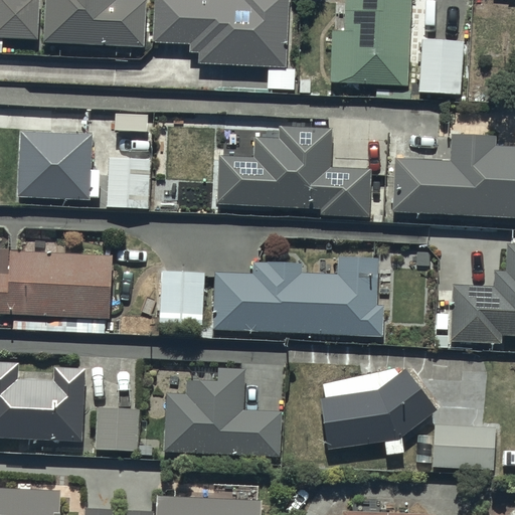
[(42,0),(0,0),(0,35),(41,37),(42,0)]
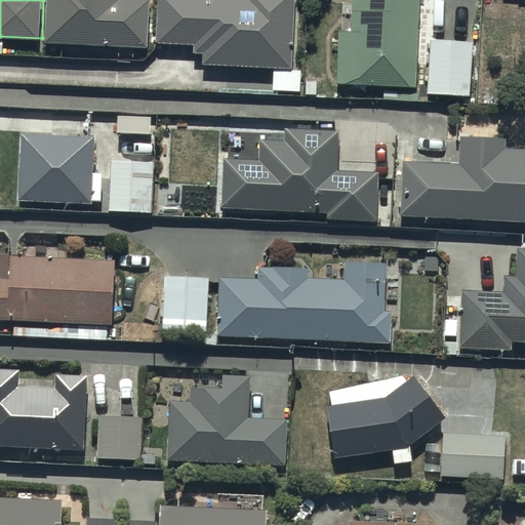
[(49,0),(48,41),(149,44),(149,0),(49,0)]
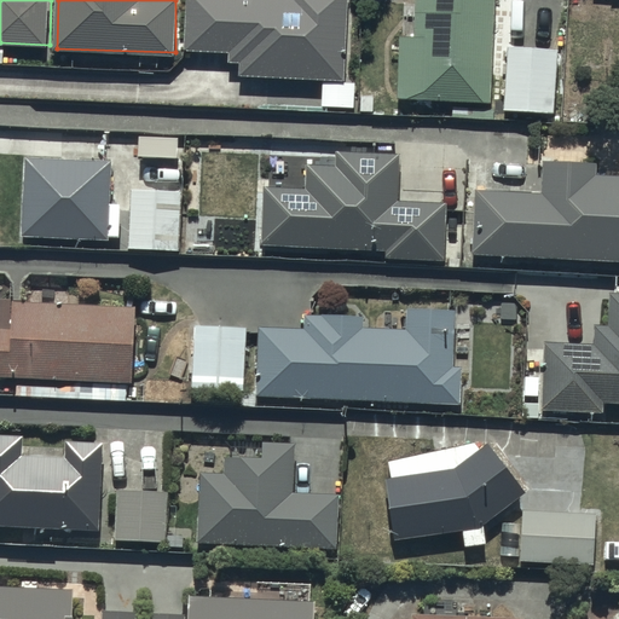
[(189,0),(186,50),(230,52),(230,59),(243,59),(243,74),(347,77),(350,0),(189,0)]
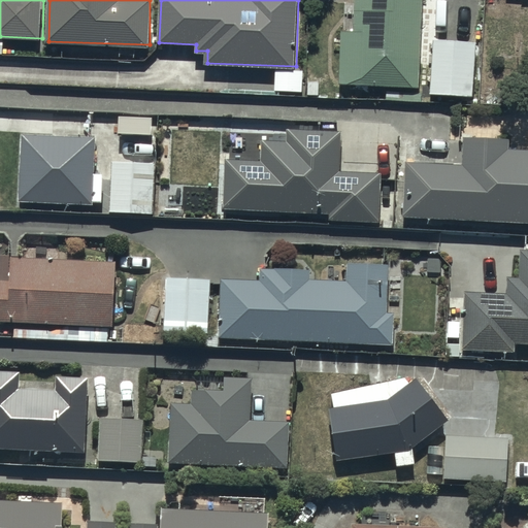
[(422,0),(356,0),(356,28),(342,28),(341,83),(421,84),(422,0)]
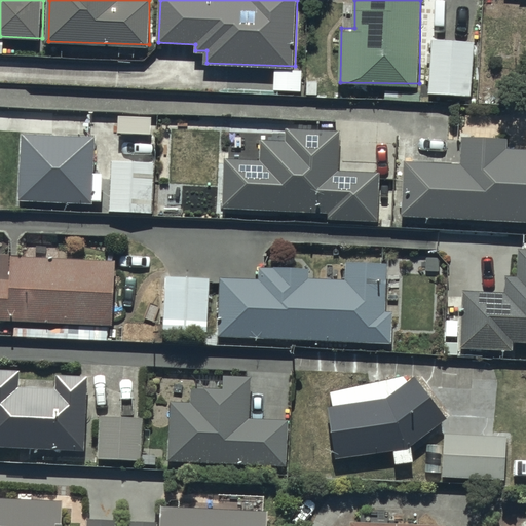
[(473,39),(433,37),(429,92),(471,95),(473,39)]
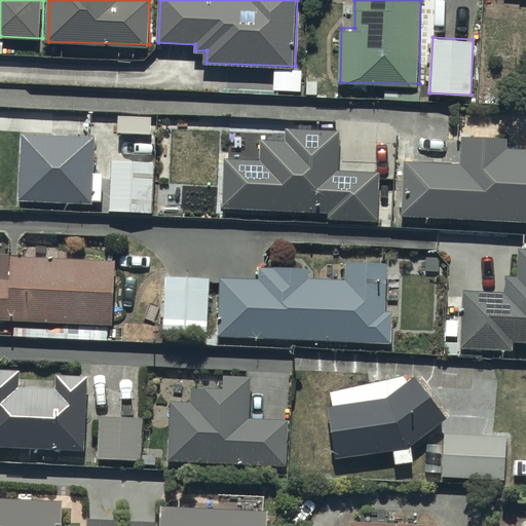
[(301,68),(275,68),(275,90),(302,89),(301,68)]
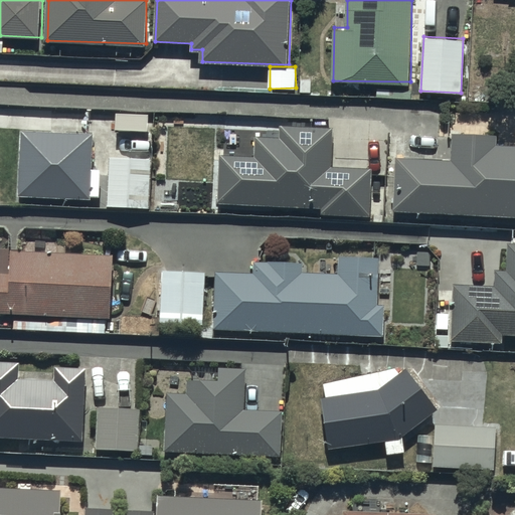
[(254,157),(221,155),(219,202),(321,207),(321,212),(369,214),(372,168),(333,166),(335,128),(282,125),(281,137),(256,135),(254,157)]
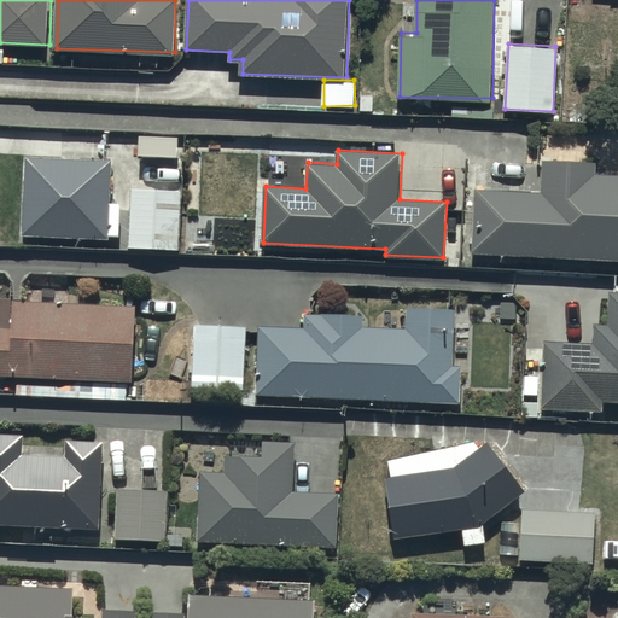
[(112,157),(25,155),(23,234),(122,237),(122,200),(111,200),(112,157)]
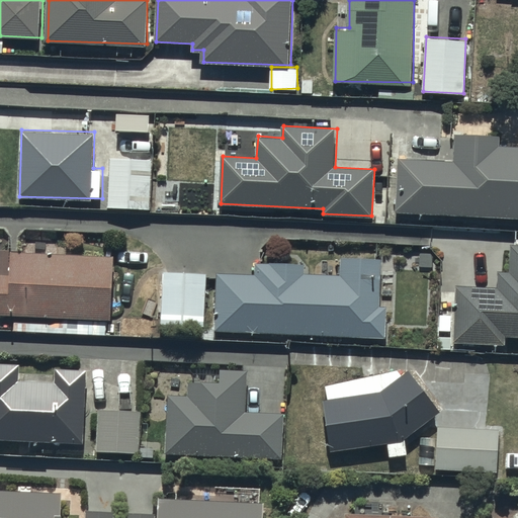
[(454,160),(399,158),(397,211),(517,216),(517,145),(499,145),(499,135),(455,133),(454,160)]
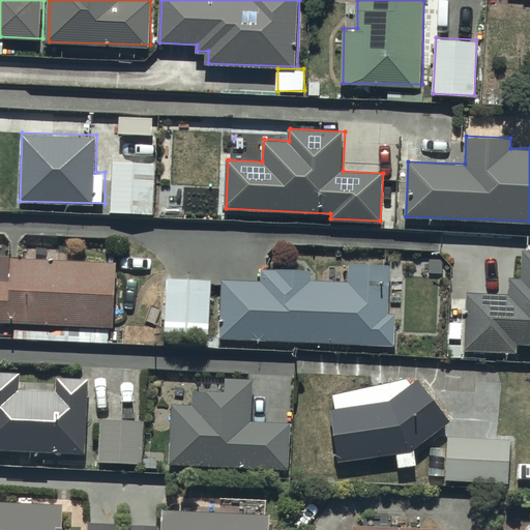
[(158,162),(115,160),(113,212),(156,213),(158,162)]
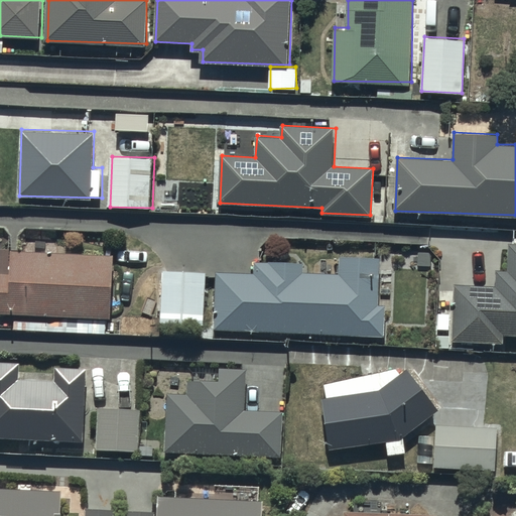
[(515,241),(507,241),(505,271),(496,270),(495,287),(454,285),(450,340),(501,342),(501,334),(515,334),(515,241)]
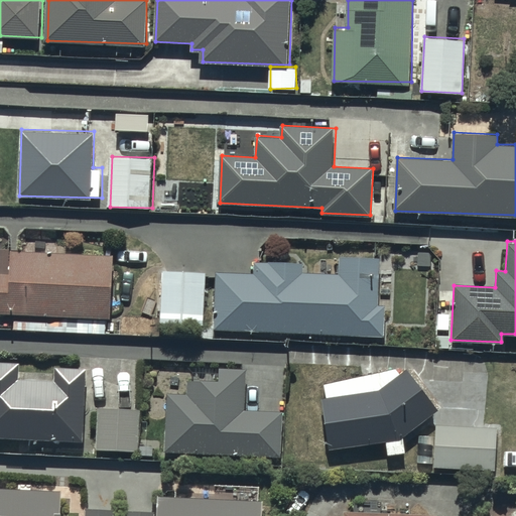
[(114,254),(0,251),(0,313),(113,316),(114,254)]
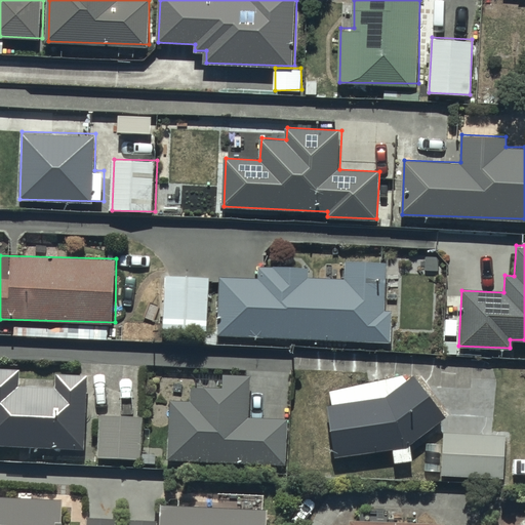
[(260,279),(221,277),(219,335),(391,342),(393,311),(387,311),(389,260),(346,259),(345,279),(309,277),(310,268),(261,266),(260,279)]
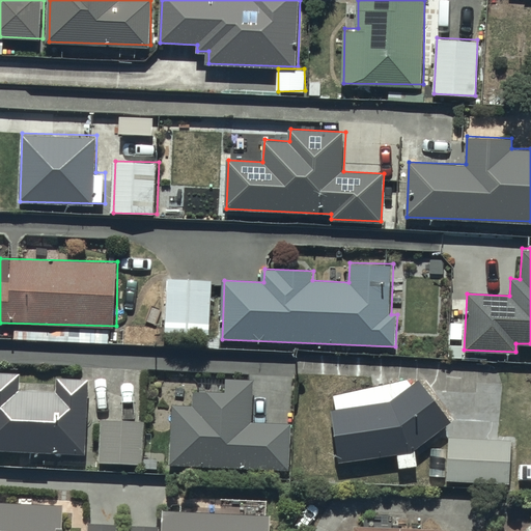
[(213,278),(170,277),(168,333),(211,334),(213,278)]
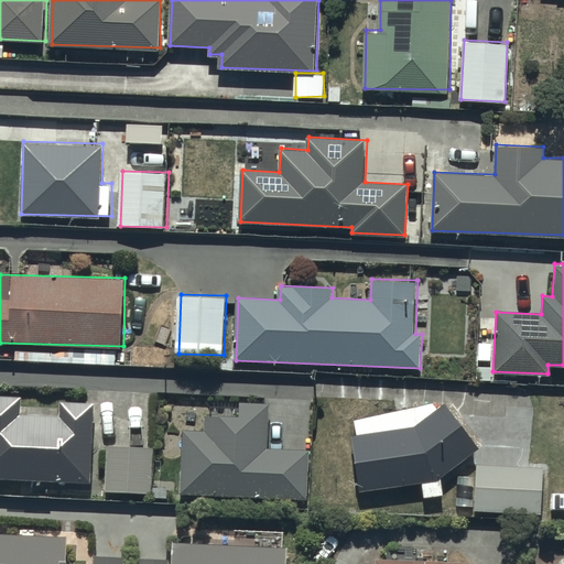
[(23,394),(0,393),(0,478),(94,481),(97,403),(62,402),(62,416),(22,415),(23,394)]
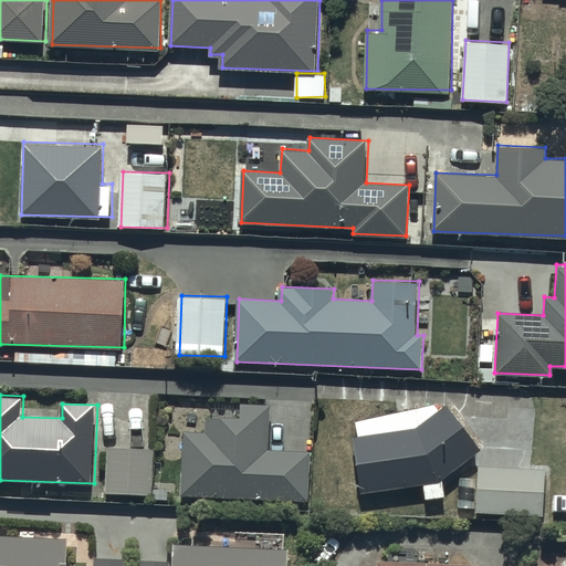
[(360,436),(354,436),(363,494),(425,485),(427,500),(448,496),(446,479),(483,450),(450,405),(441,408),(436,402),(356,421),(360,436)]
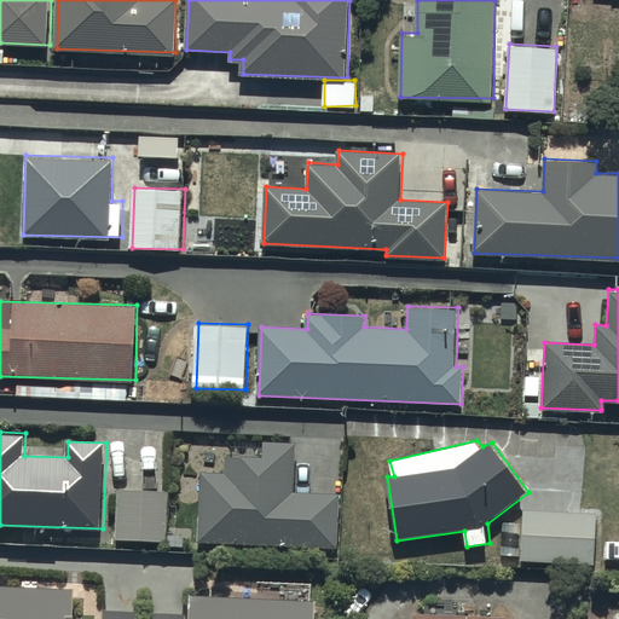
[(227,472),(203,470),(200,541),(341,548),(345,493),(294,491),(298,444),(265,443),(264,456),(229,455),(227,472)]
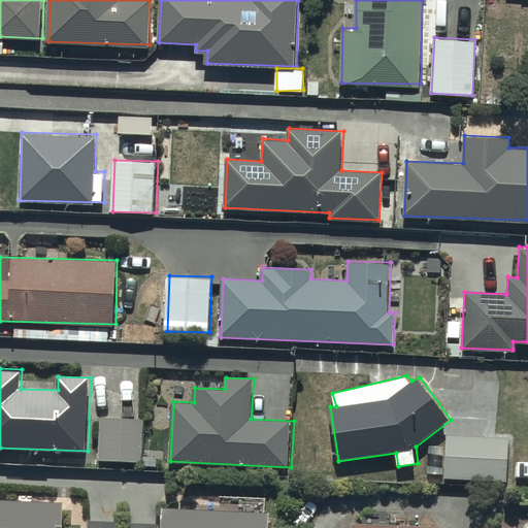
[(144,418),(101,417),(101,460),(143,461),(144,418)]
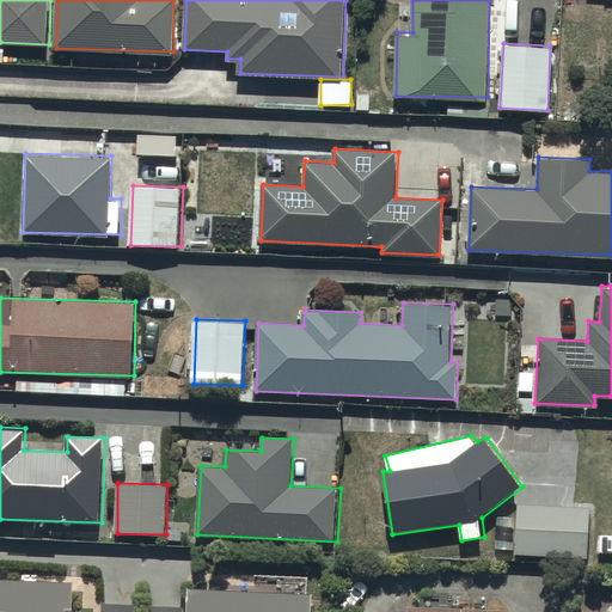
[(591,506),(518,503),(516,552),(588,556),(591,506)]
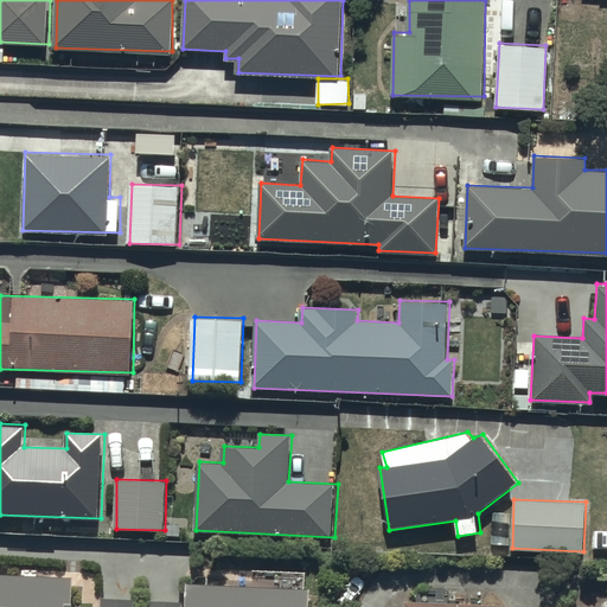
[(70,606),(71,579),(0,575),(0,606),(70,606)]
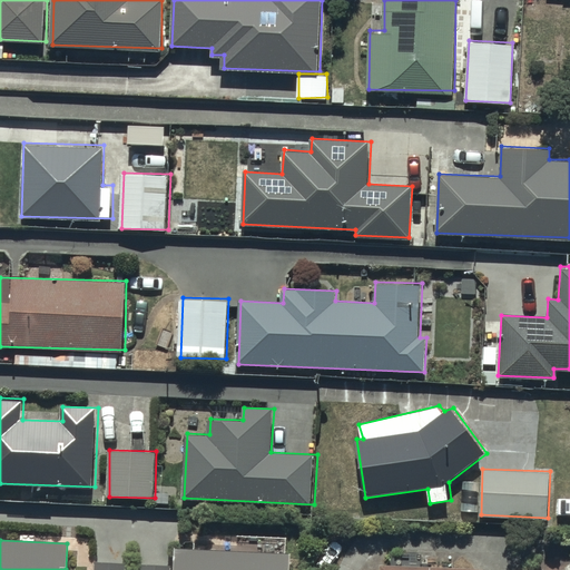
[(287,569),(288,553),(176,549),(175,569),(287,569)]
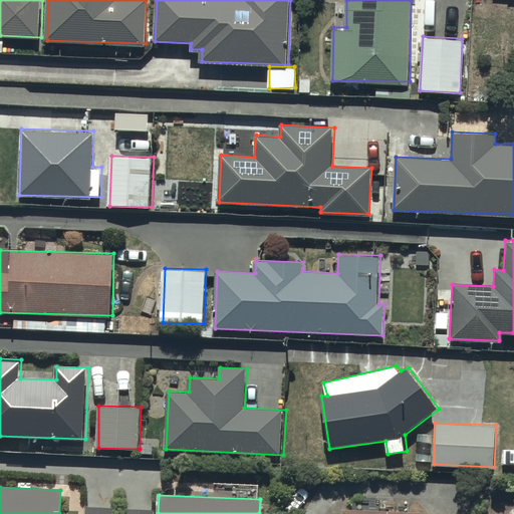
All buildings are outlined.
